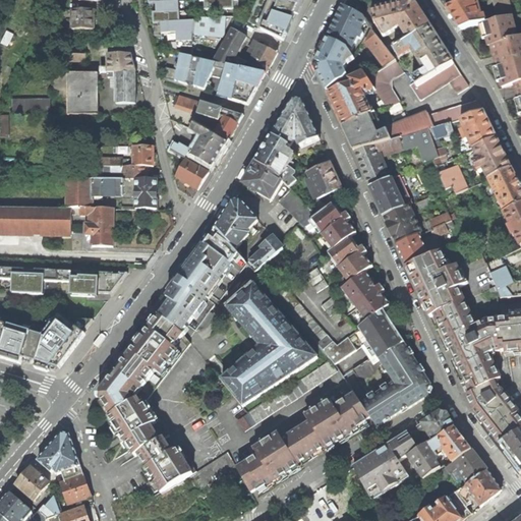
[(186,25),(184,0),(148,0),(149,3),(149,8),(156,8),(156,12),(157,17),(153,16),(154,29),(155,39),(161,39),(161,42),(162,47),(193,45),(193,39),(194,24),(186,25)]
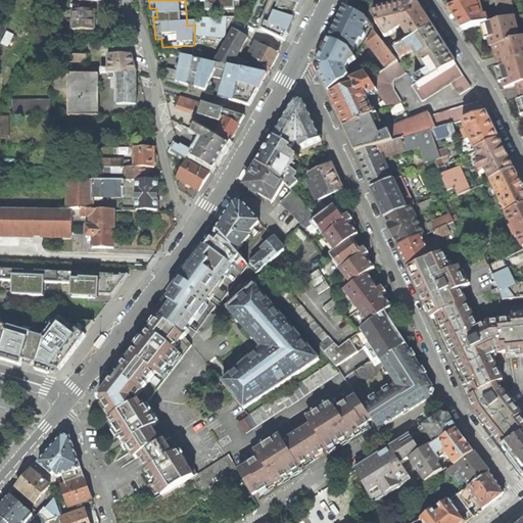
[(239,0),(199,0),(201,13),(241,12),(240,5),(239,0)]
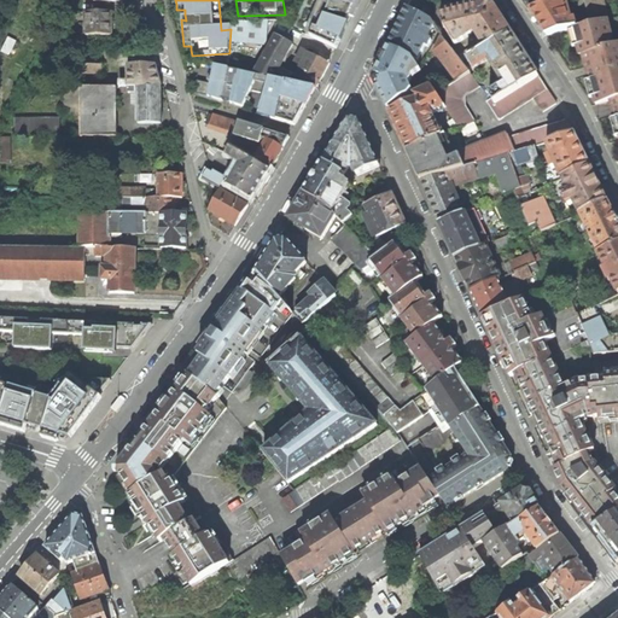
[(309,0),(297,29),(336,47),(356,0),(309,0)]
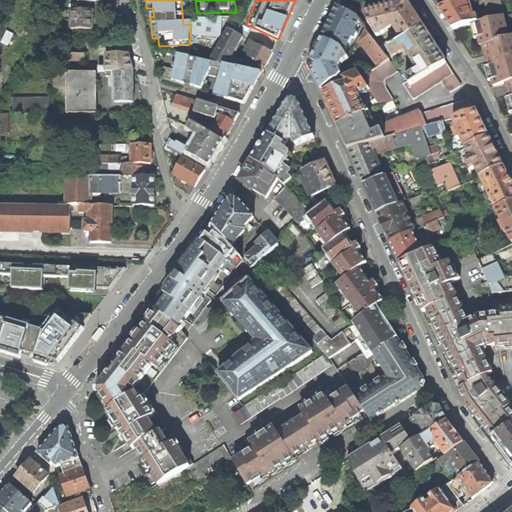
[(342,0),(340,0),(337,7),(352,15),(354,5),(342,0)]
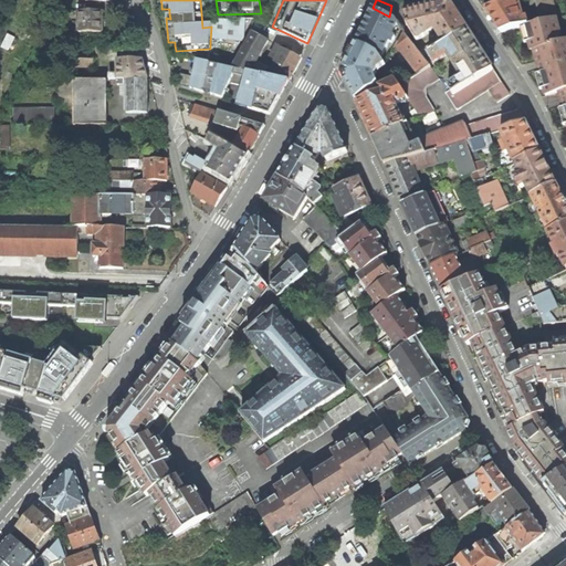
[(499,0),(479,0),(485,9),(499,0)]
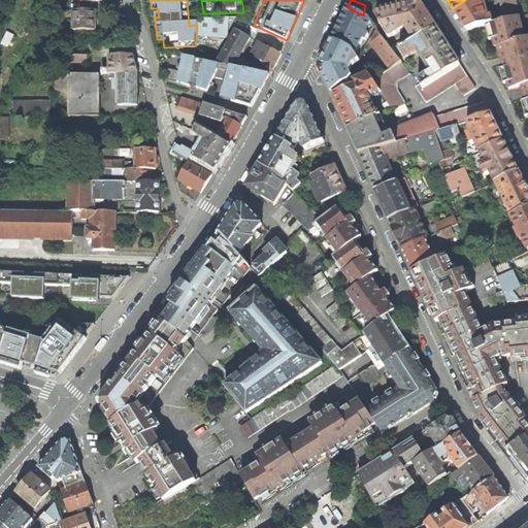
[(484,0),(453,8),(460,20),(467,31),(489,25),(493,24),(491,17),(489,18),(484,0)]
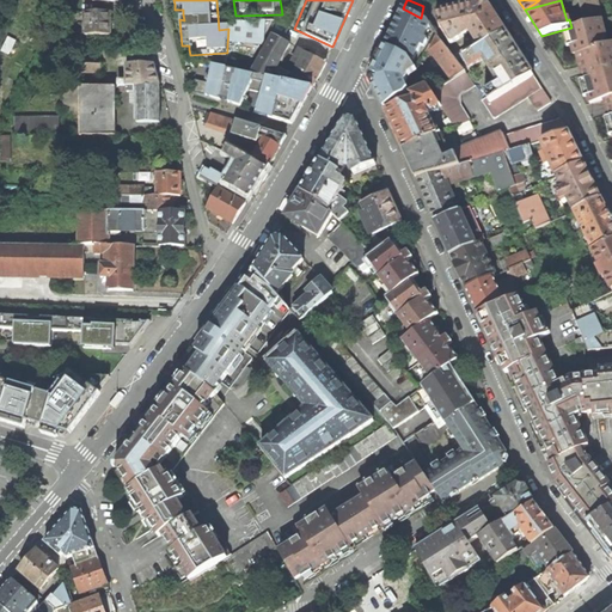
[(603,19),(597,0),(579,0),(586,24),(601,19),(603,19)]
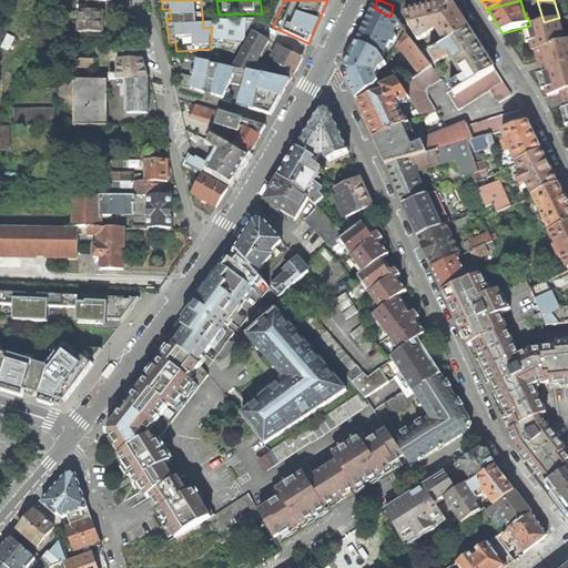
[(405,12),(404,13),(408,26),(412,30),(407,34),(426,59),(429,56),(469,30),(459,13),(454,4),(447,2),(405,12)]
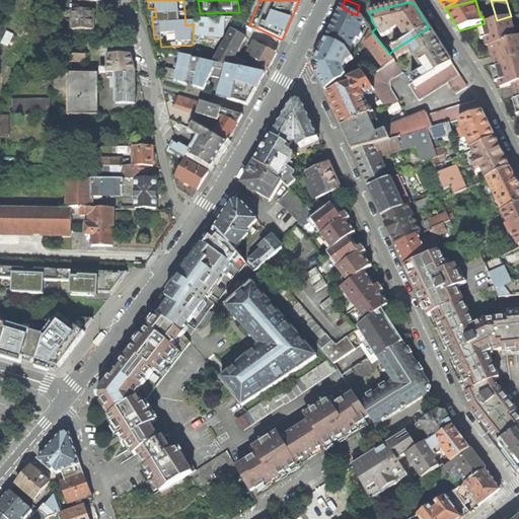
[(335,22),(327,40),(343,48),(351,52),(355,42),(358,44),(363,34),(360,32),(365,21),(362,17),(357,15),(342,7),(335,22)]
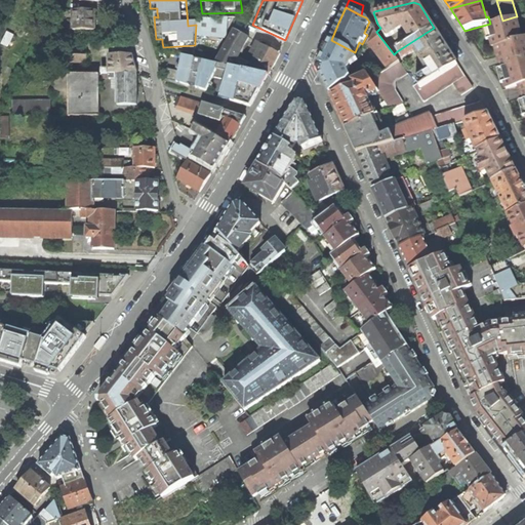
[(95,21),(95,10),(74,10),(74,11),(70,11),(70,16),(74,16),(74,19),(68,19),(68,29),(74,29),(74,30),(95,31),(95,21)]
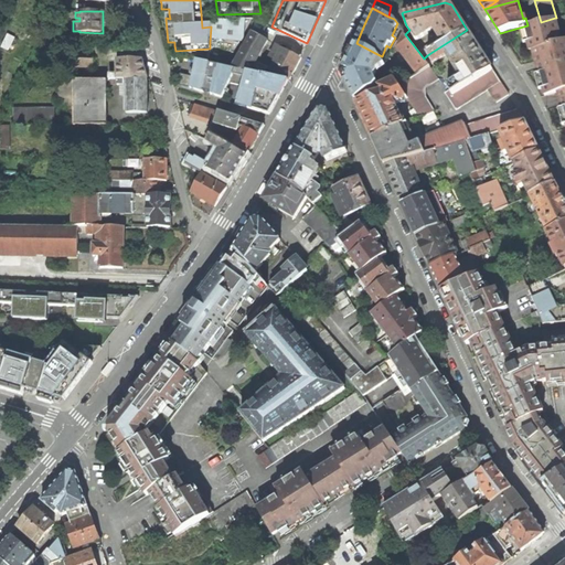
[(564,41),(562,42),(555,18),(541,22),(528,25),(523,27),(530,52),(532,51),(534,59),(544,96),(557,93),(564,89),(564,41)]
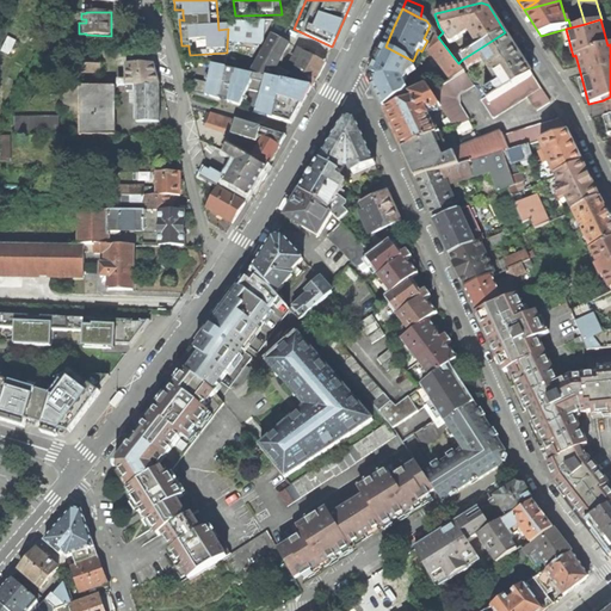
[(227,45),(264,48),(266,23),(228,23),(228,29),(227,45)]
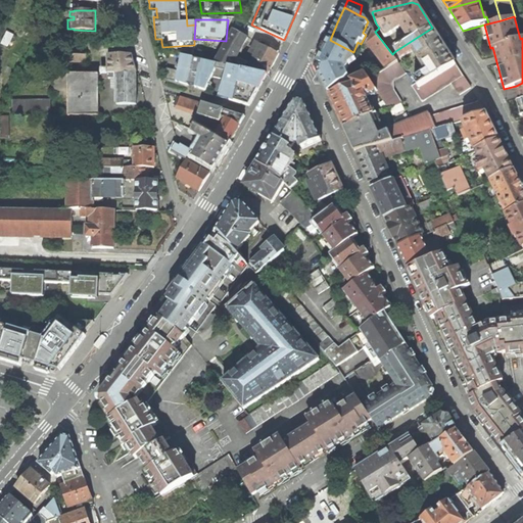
[(110,31),(126,31),(125,21),(110,20),(110,31)]
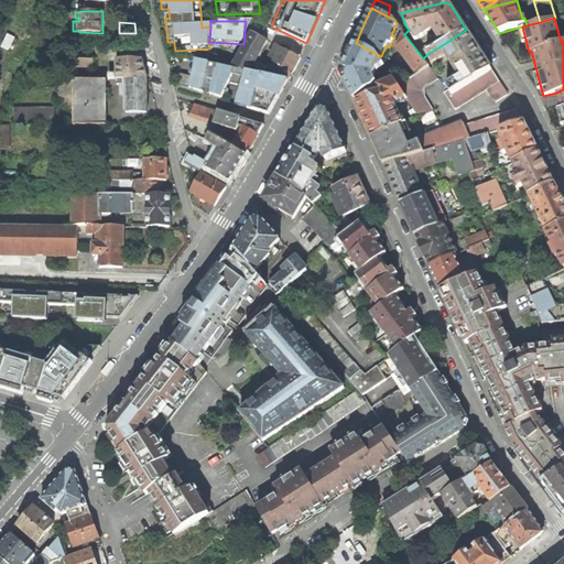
[(479,49),(466,30),(426,55),(432,64),(446,55),(461,77),(446,86),(447,87),(445,88),(448,91),(451,96),(492,69),(479,49)]
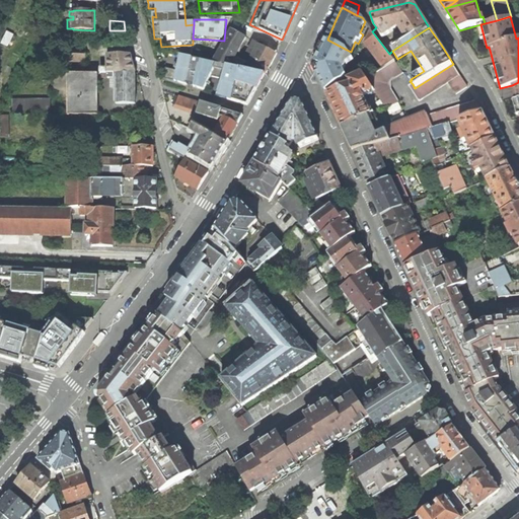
[(243,68),(246,62),(236,57),(247,36),(233,28),(215,62),(218,63),(243,68)]
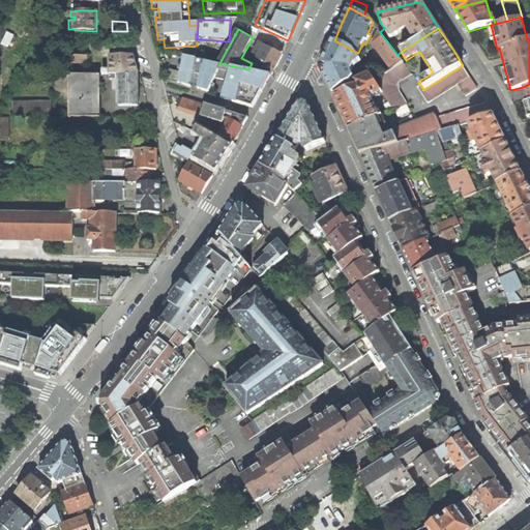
[(404,62),(398,55),(380,32),(374,43),(384,56),(393,69),(404,62)]
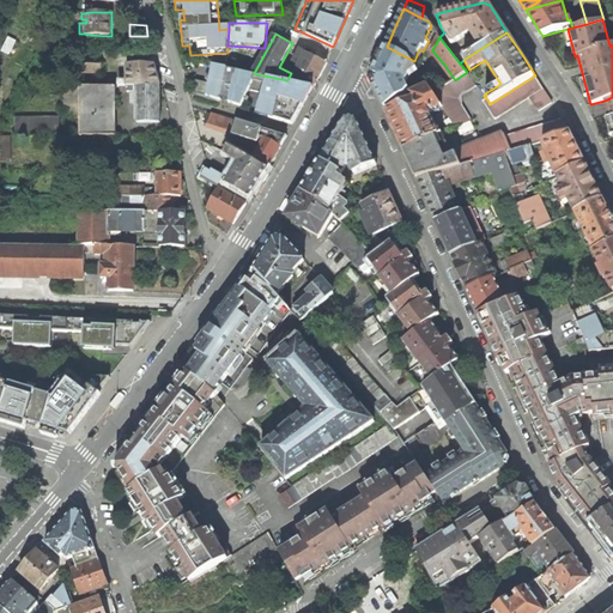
[(377,92),(381,101),(405,56),(387,47),(378,62),(370,77),(377,92)]
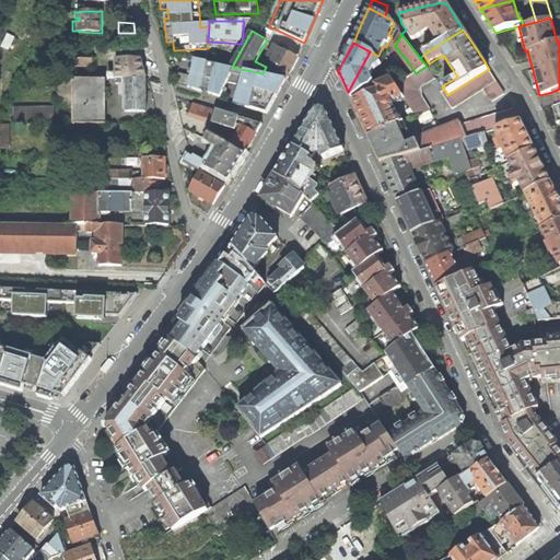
[(267,74),(287,79),(294,63),(299,56),(281,47),(276,45),(269,57),(275,60),(267,74)]
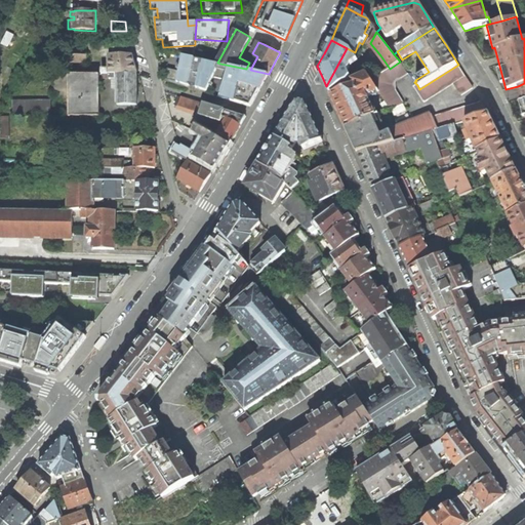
[(211,59),(213,50),(198,47),(196,56),(211,59)]
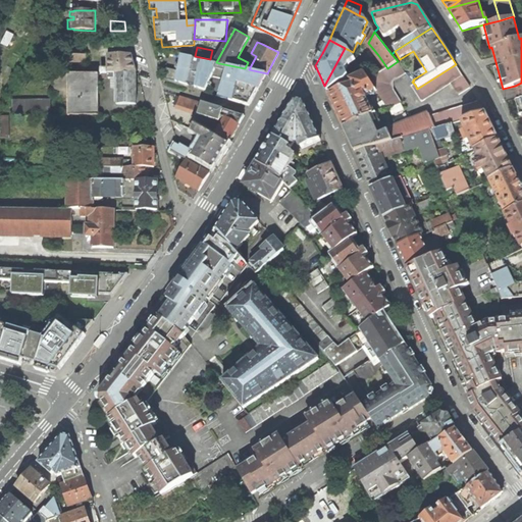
[(134,63),(132,55),(109,55),(109,69),(102,69),(102,73),(136,73),(134,63)]
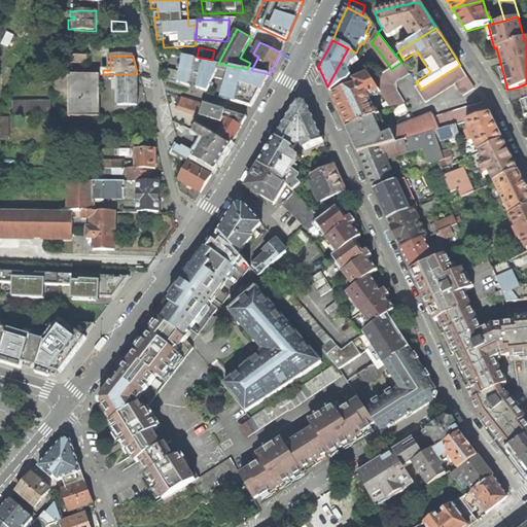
[(230,80),(224,100),(251,108),(270,75),(184,57),(180,72),(169,70),(166,82),(210,95),(218,78),(230,80)]
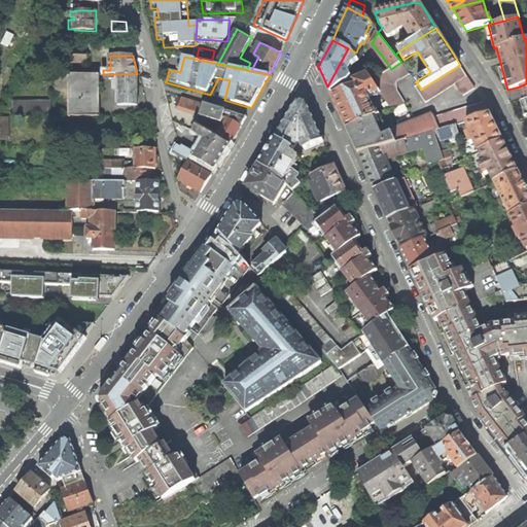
[(365,70),(372,65),(365,57),(359,61),(365,70)]
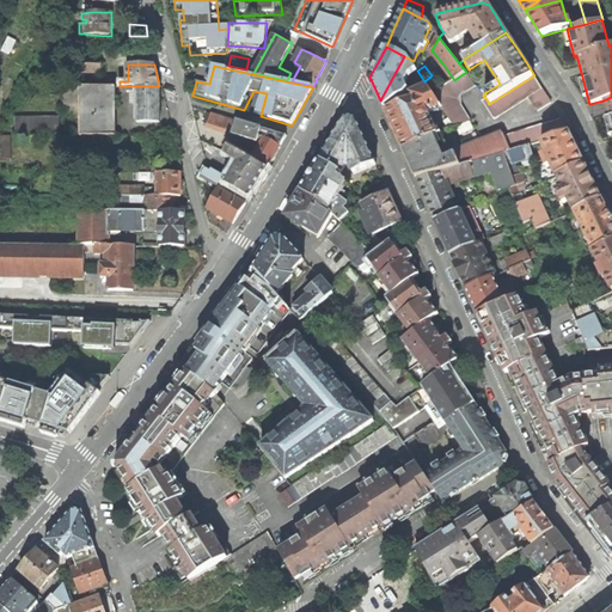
[(477,86),(466,72),(454,80),(432,93),(441,106),(454,128),(463,145),(477,138),(470,121),(461,106),(460,96),(477,86)]
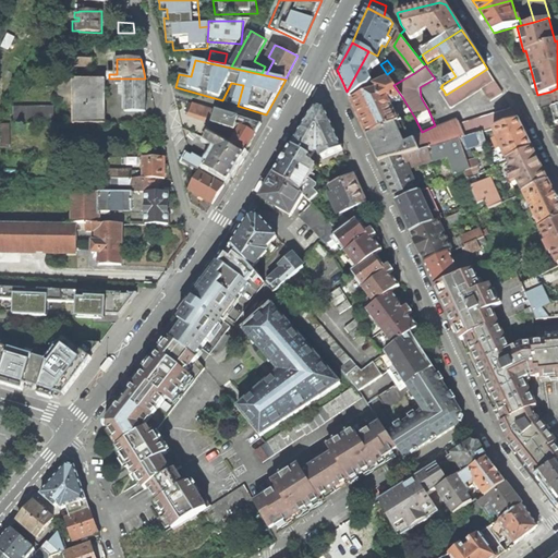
[(493,77),(487,69),(446,95),(444,91),(440,93),(451,109),(483,89),(490,101),(504,94),(493,77)]
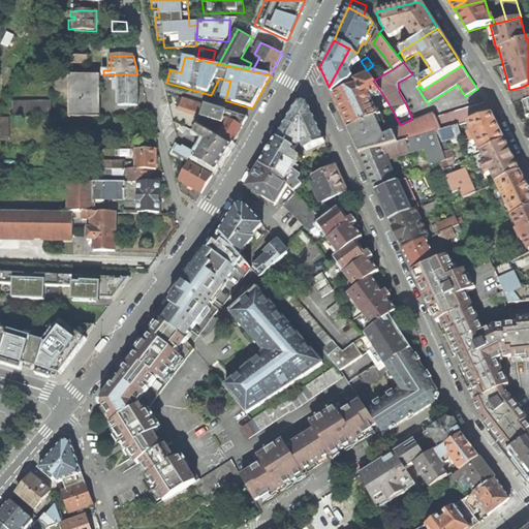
[(56,91),(69,91),(69,74),(56,74),(56,91)]
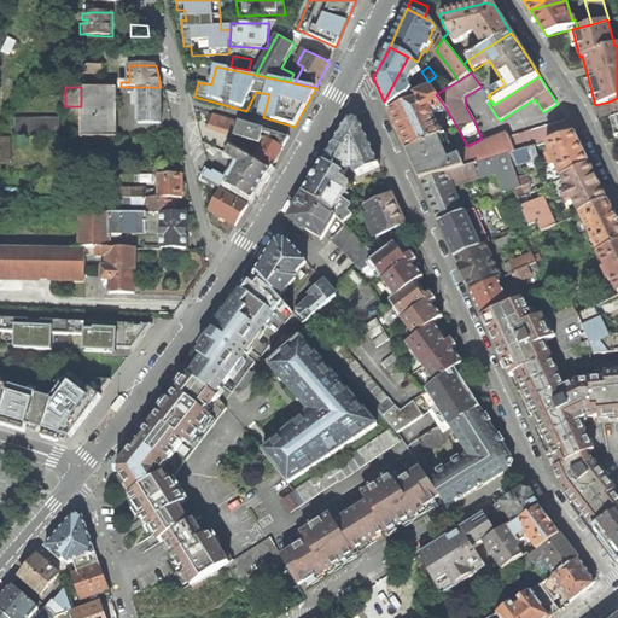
[(117,138),(117,87),(81,87),(81,106),(81,138),(117,138)]
